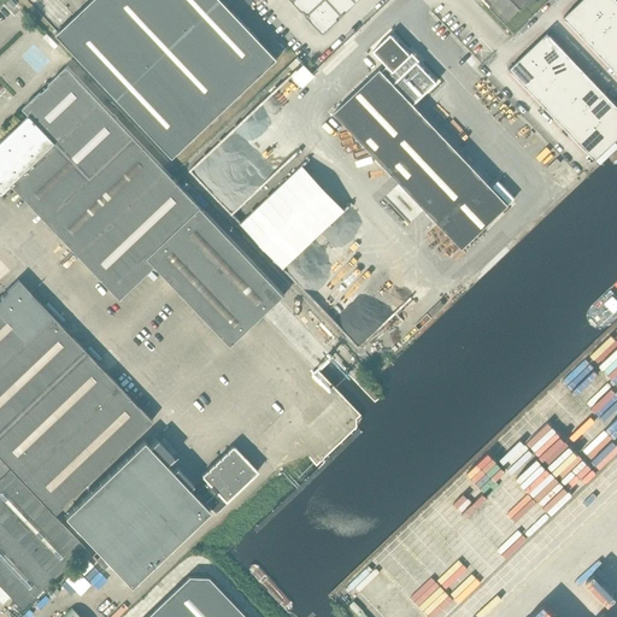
[(222,0),(92,0),(75,17),(57,34),(172,157),(277,59),(222,0)]
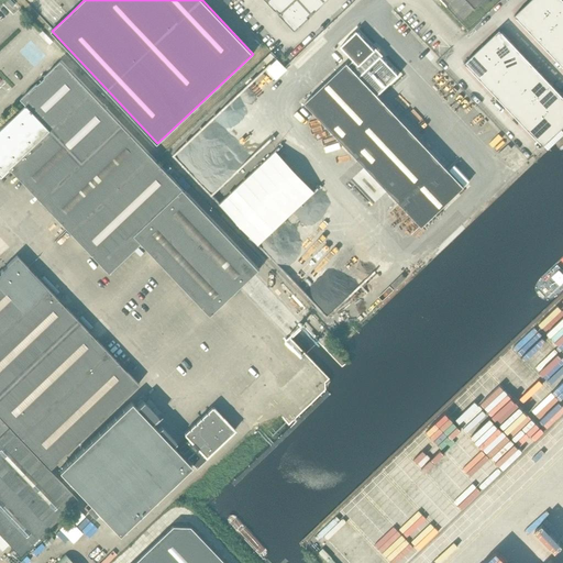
[(316,10),(326,0),(265,0),(276,10),(280,13),(279,14),(295,30),(308,18),(307,17),(316,9),(316,10)]
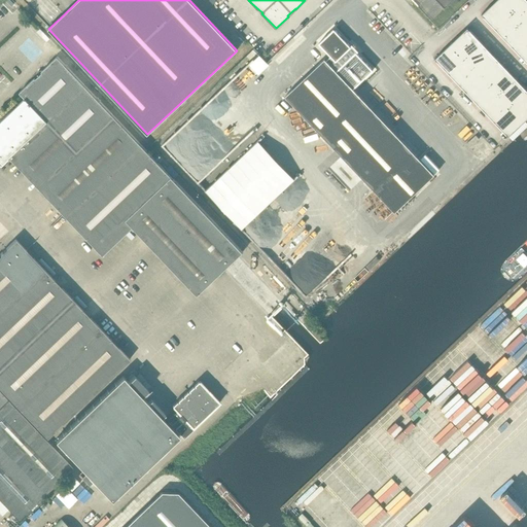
[(435,0),(445,8),(453,0),(435,0)]
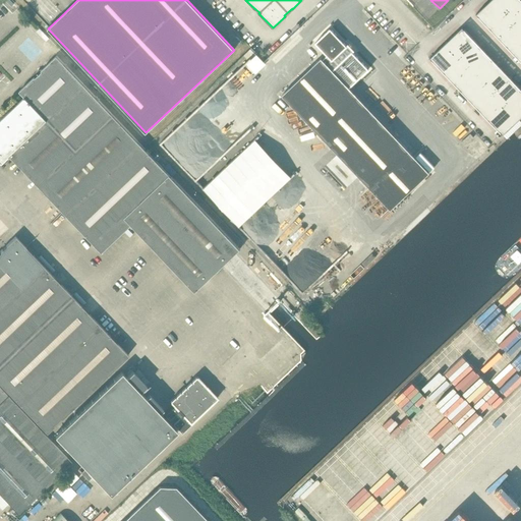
[(520,0),(490,0),(476,14),(520,61),(520,0)]
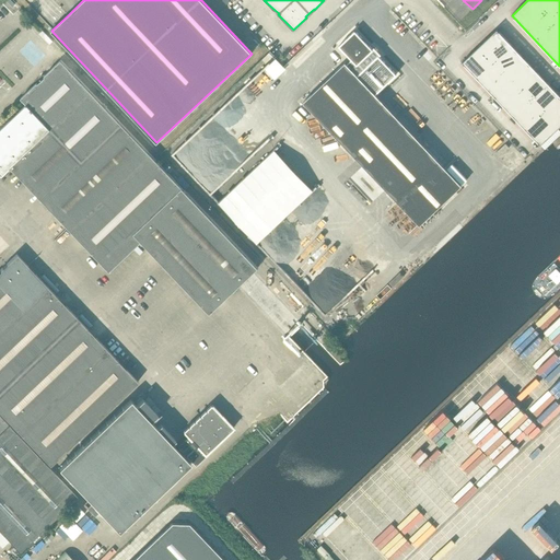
[(559,126),(559,95),(497,30),(462,62),(540,144),(559,126)]
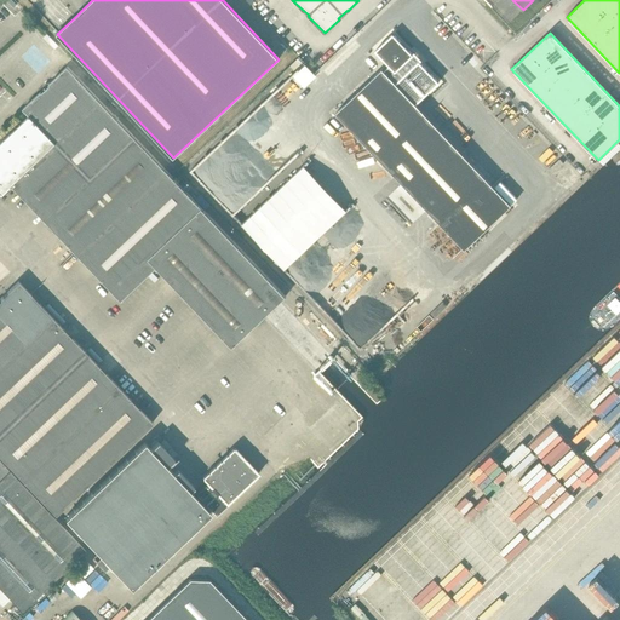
[(392,34),(375,51),(389,65),(384,70),(415,104),(438,82),(419,62),(420,61),(422,61),(414,52),(413,53),(412,55),(392,34)]
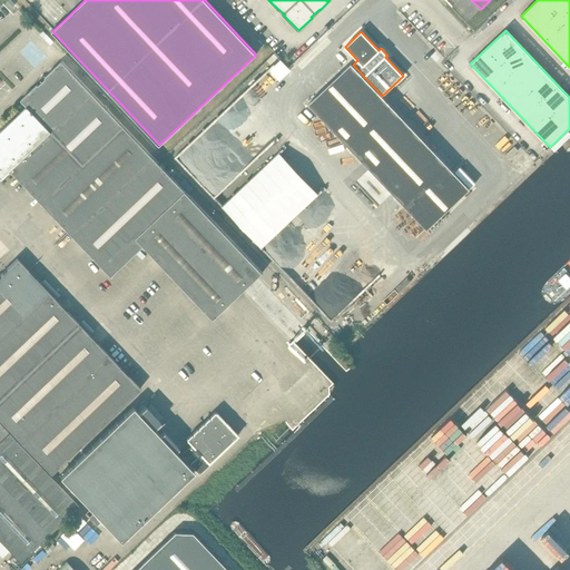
[(10,170),(69,232),(111,276),(144,246),(214,320),(263,273),(62,61),(21,100),(27,106),(18,115),(13,110),(8,116),(12,120),(0,131),(0,175),(2,178),(10,170)]
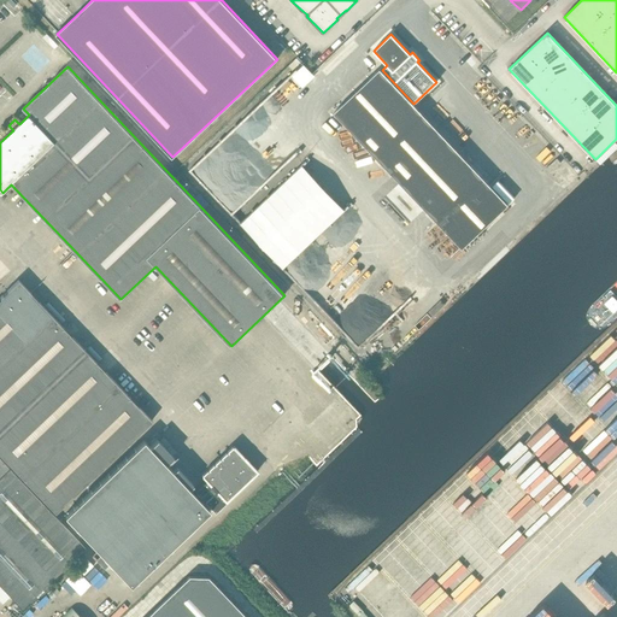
[(463,248),(509,204),(413,104),(382,70),(380,69),(334,112),(463,248)]
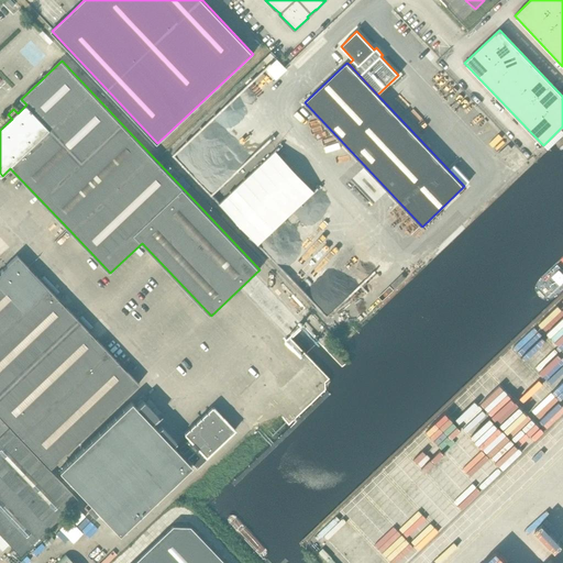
[(258,245),(317,191),(277,148),(219,202),(258,245)]
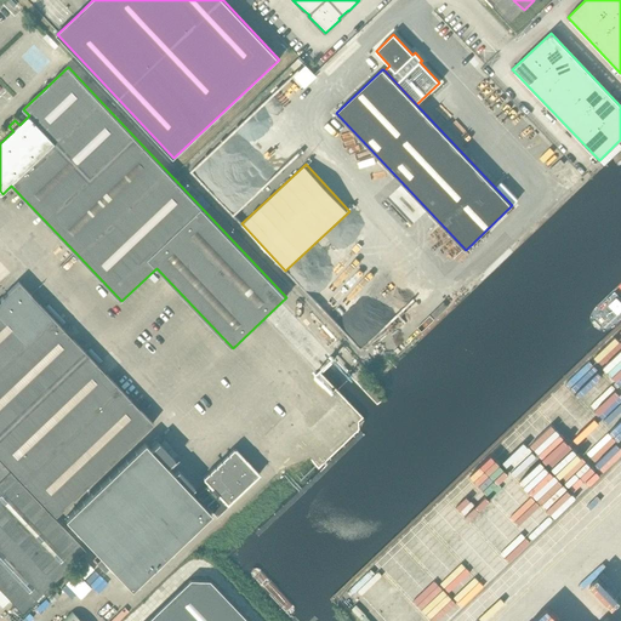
[(445,271),(460,254),(446,241),(432,258),(445,271)]
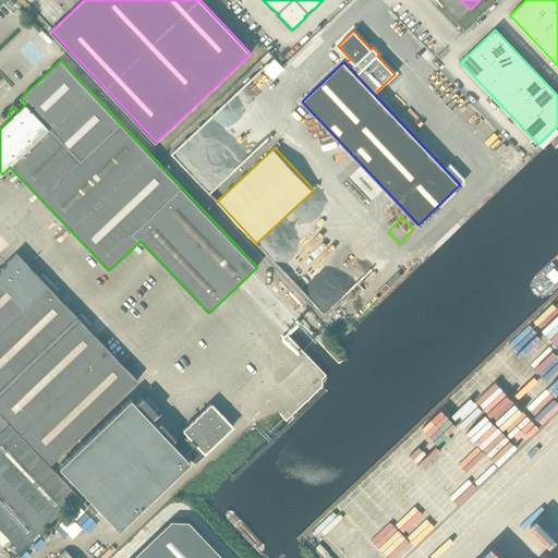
[(0,411),(49,463),(136,381),(16,253),(0,268),(0,411)]
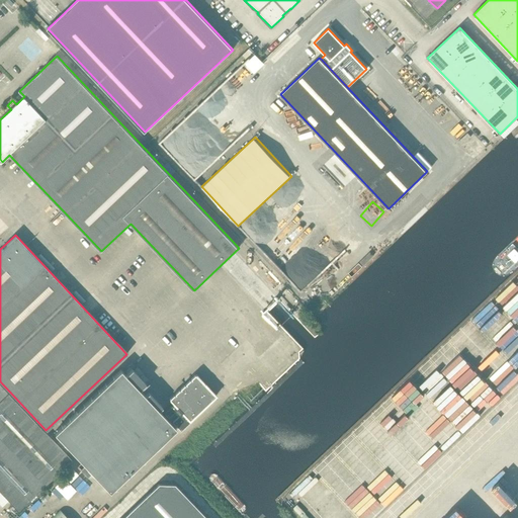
[(119,370),(53,433),(108,492),(175,429),(177,427),(180,430),(189,421),(217,396),(195,374),(168,400),(172,405),(162,415),(157,409),(162,404),(149,390),(143,395),(139,390),(146,383),(145,382),(134,370),(132,368),(124,375),(119,370)]
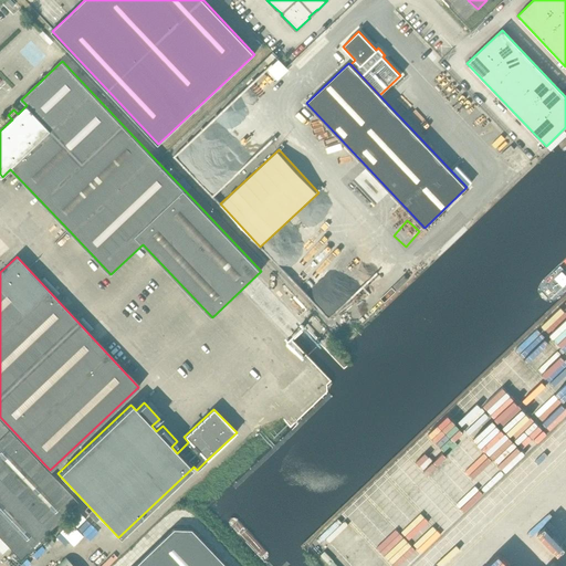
[(0,420),(0,538),(19,558),(79,503),(0,420)]
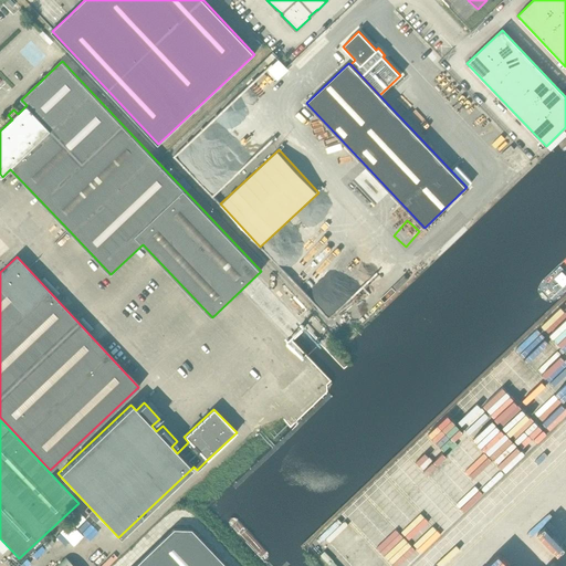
[(60,532),(73,546),(83,536),(70,522),(60,532)]
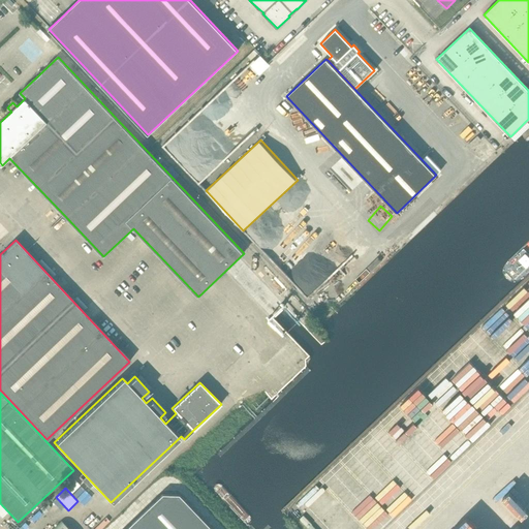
[(211,528),(178,494),(161,494),(160,496),(126,528),(211,528)]
